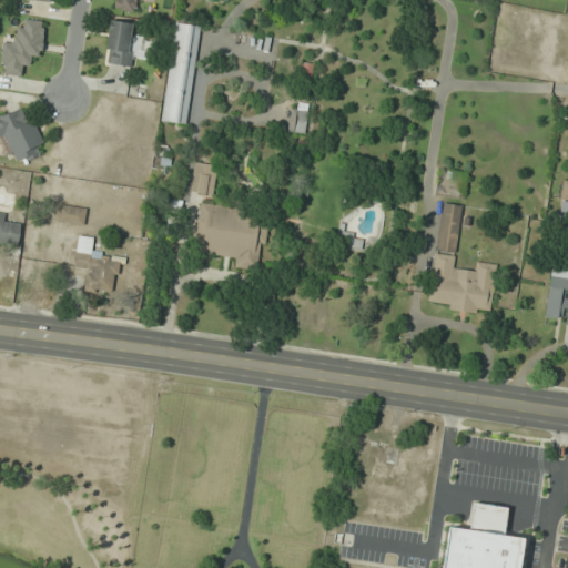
[(112,0),(112,8),(134,12),(135,0),(143,0),(149,1),(149,0),(112,0)]
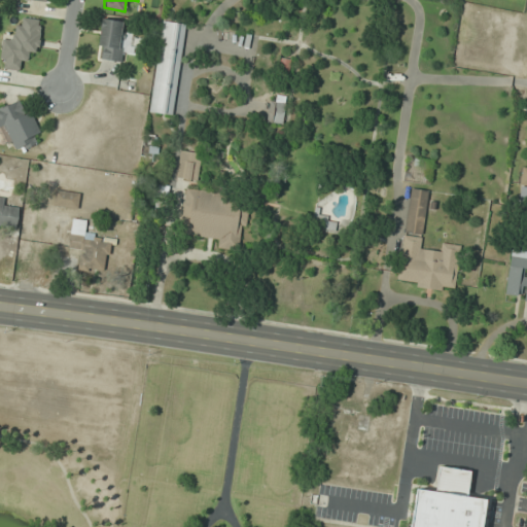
[(42,20),(22,18),(21,26),(13,26),(12,39),(2,37),(0,57),(0,58),(6,59),(5,69),(24,71),(26,53),(38,54),(42,20)]
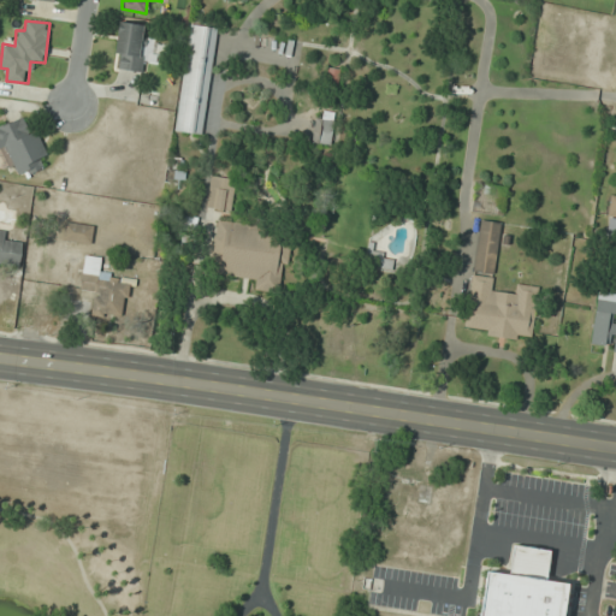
[(112,67),(141,72),(148,25),(119,21),(112,67)]
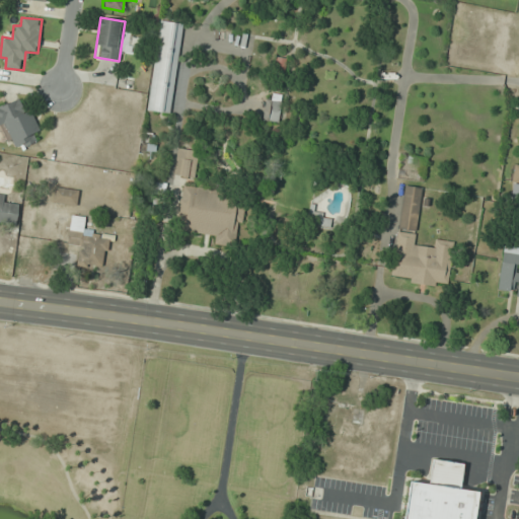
[(147,110),(170,114),(181,23),(159,20),(147,110)]
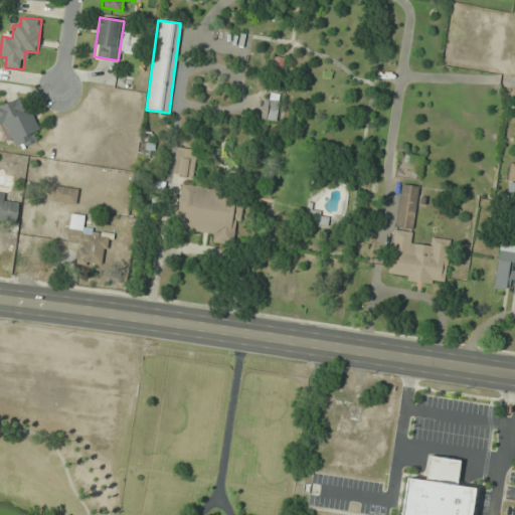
[(284,58),(276,56),(273,69),(281,72),(284,58)]
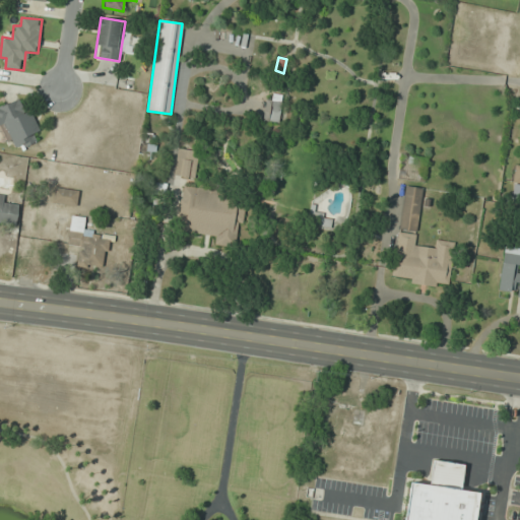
[(264,122),(280,123),(281,93),(265,93),(264,122)]
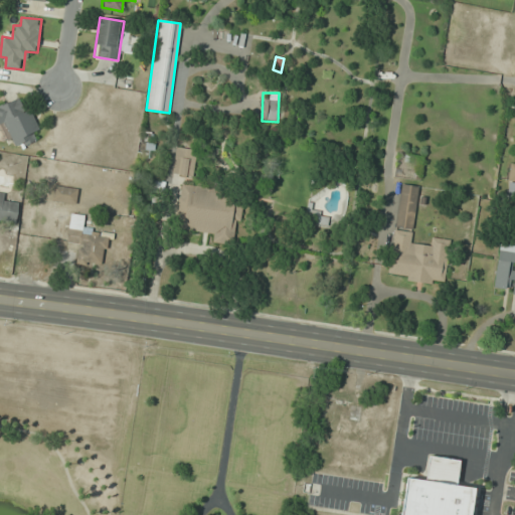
[(0,104),(0,132),(3,141),(12,137),(16,147),(41,136),(24,95),(0,104)]
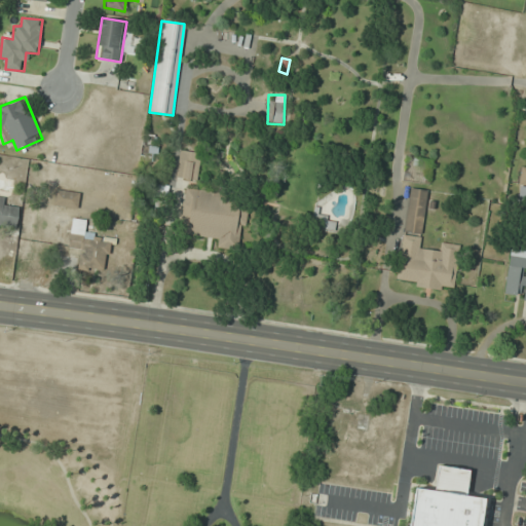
[(195,181),(200,153),(181,150),(176,177),(195,181)]
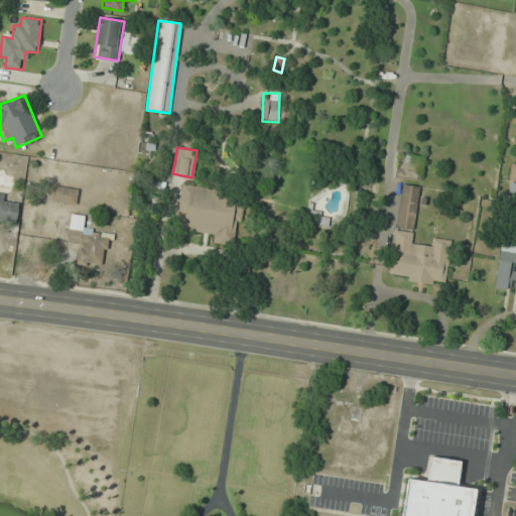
[(444,284),(450,240),(431,238),(429,254),(410,252),(418,186),(401,184),(389,277),(444,284)]
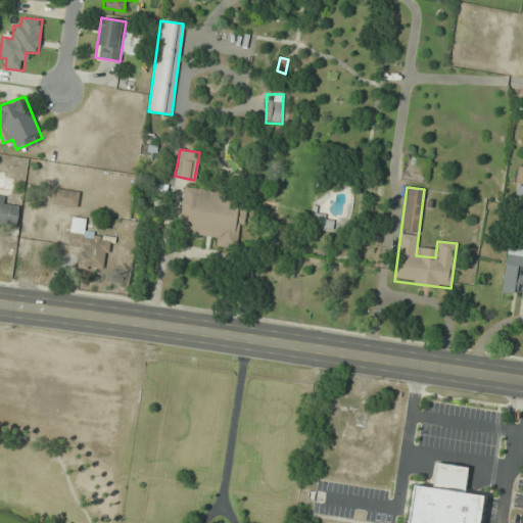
[(52,203),(78,206),(80,191),(54,188),(52,203)]
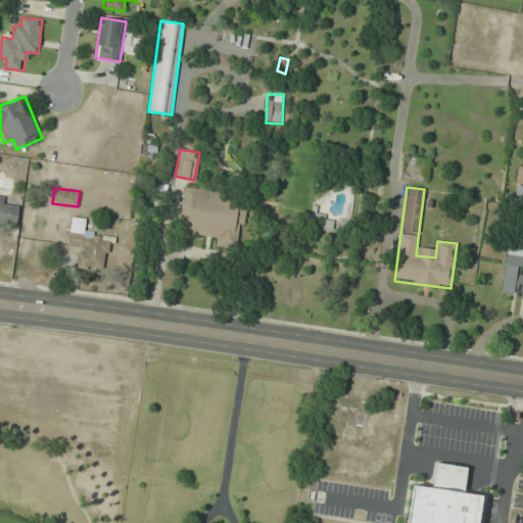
[(237,249),(246,199),(185,188),(177,230),(218,238),(216,245),(237,249)]
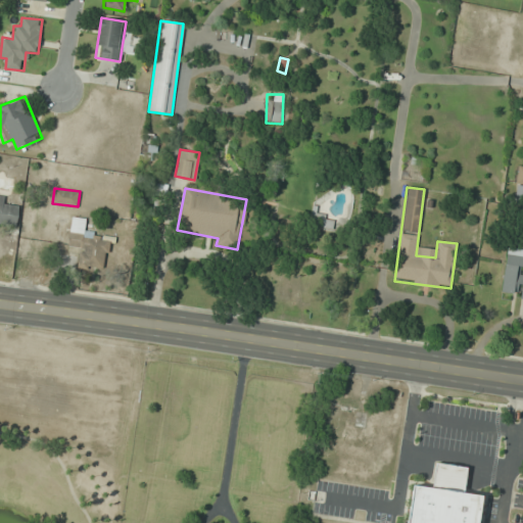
[(4,195),(0,194),(0,226),(16,229),(19,207),(3,204),(4,195)]
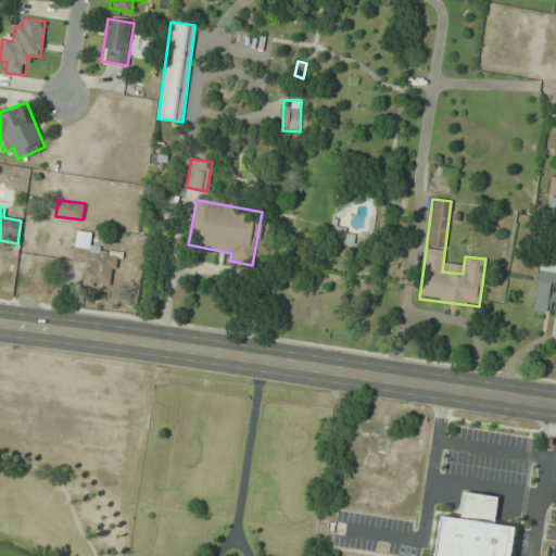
[(92,232),(76,230),(73,263),(85,264),(83,283),(113,287),(117,251),(90,248),(92,232)]
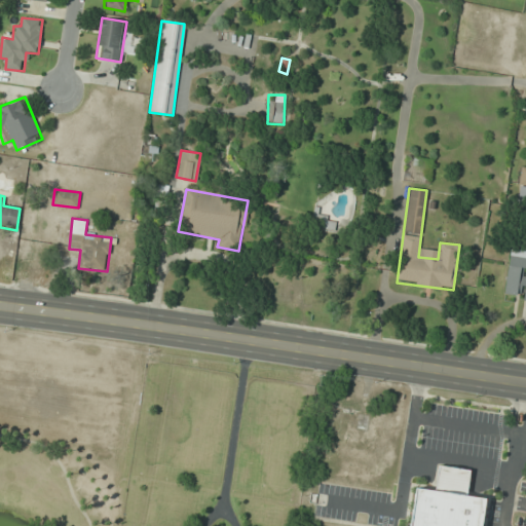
[(525,251),(510,249),(503,298),(525,301),(525,251)]
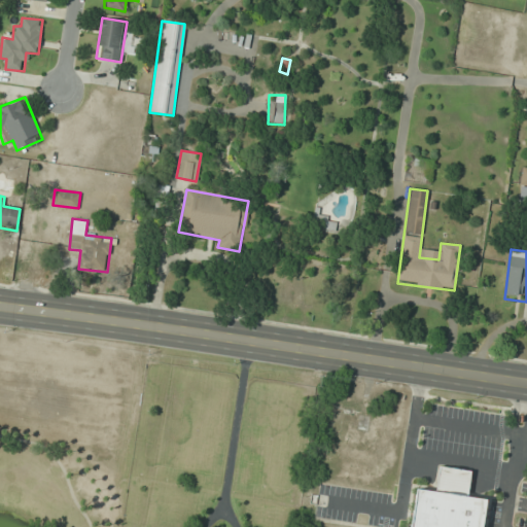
[(483,526),(487,497),(469,495),(472,469),(440,465),(437,488),(416,485),(411,526),(483,526)]
